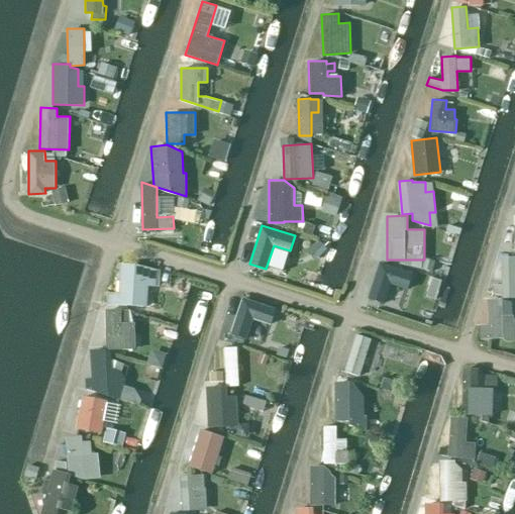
[(502,297),(514,296),(514,255),(502,255),(502,284),(493,284),(493,293),(502,296),(502,297)]
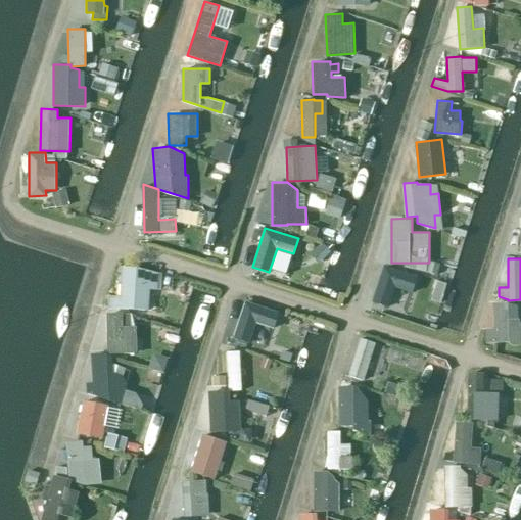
[(392,264),(377,265),(380,305),(406,303),(404,277),(393,278),(392,264)]
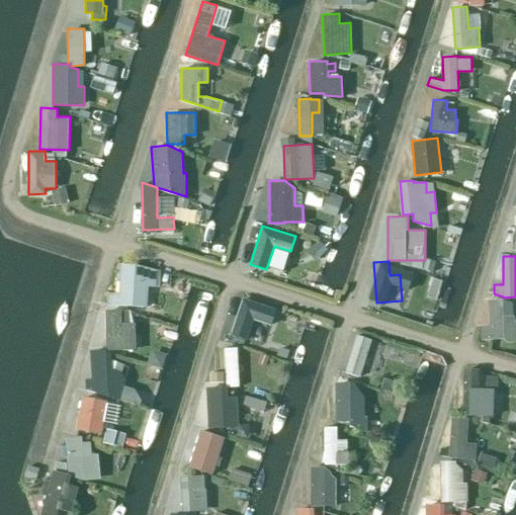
[(107,292),(107,306),(147,307),(149,285),(157,286),(160,286),(161,270),(158,270),(135,262),(120,263),(119,292),(107,292)]
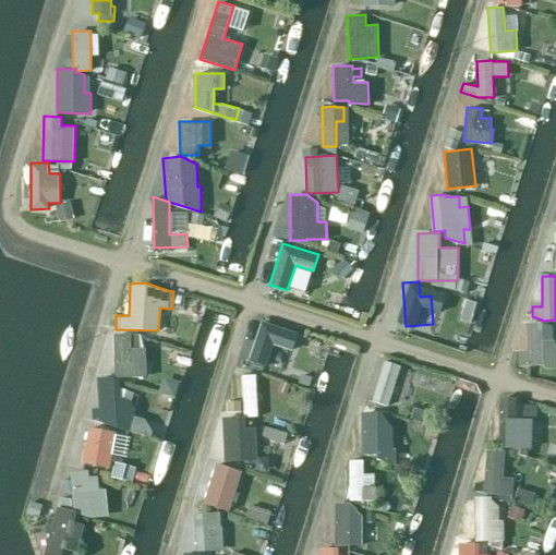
[(287,326),(258,321),(251,368),(265,371),(270,335),(285,337),(287,326)]
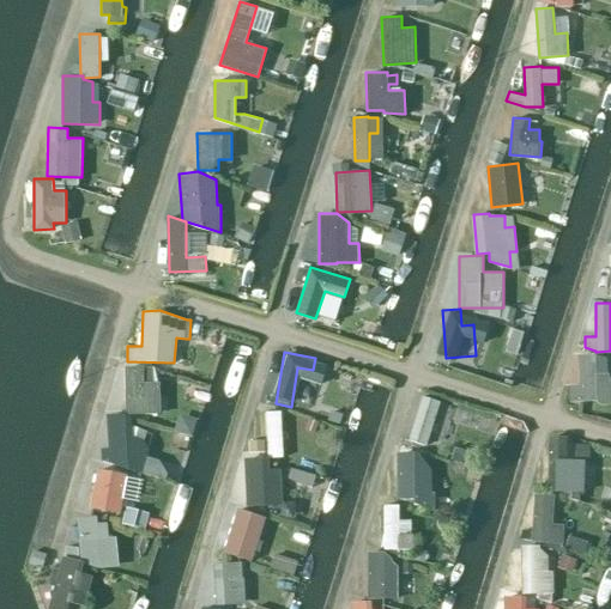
[(580,383),(569,383),(570,401),(598,400),(600,402),(608,403),(610,401),(610,376),(609,376),(608,355),(594,353),(592,352),(578,352),(580,383)]
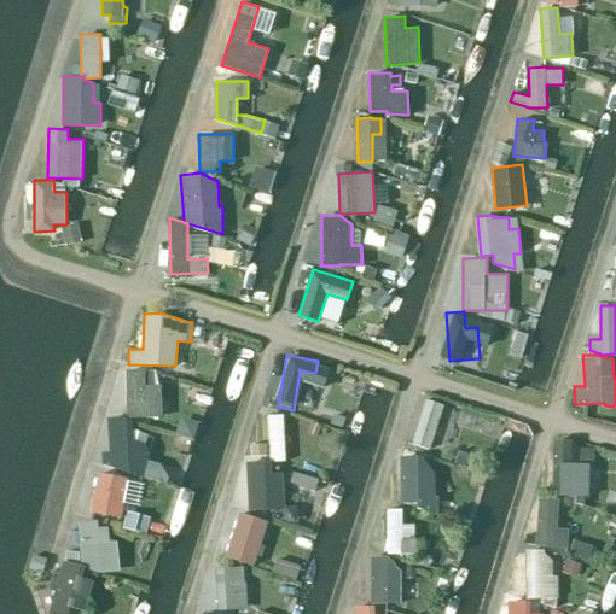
[(161,384),(157,384),(157,369),(145,369),(145,368),(126,369),(127,416),(162,415),(161,384)]
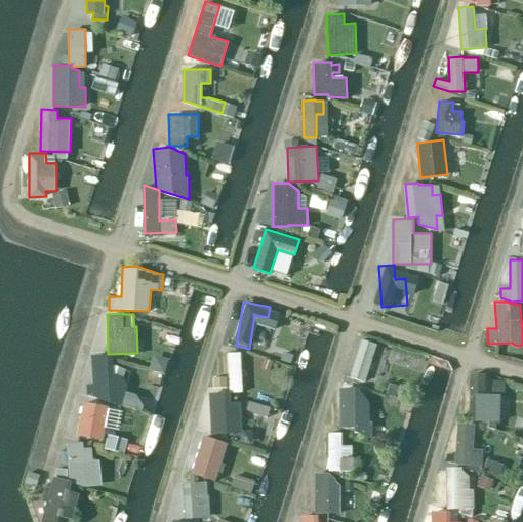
[(354,346),(355,386),(357,386),(367,386),(366,346),(354,346)]
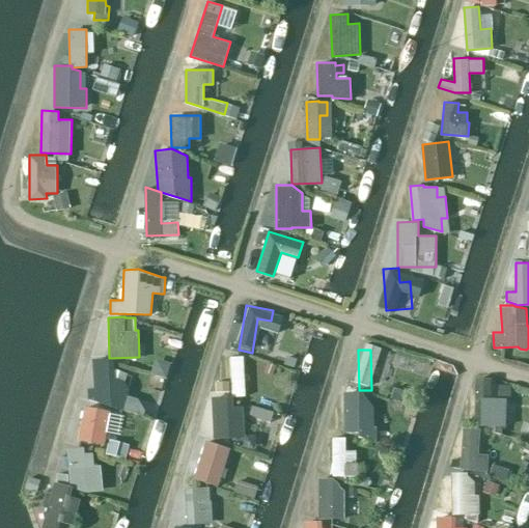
[(244,356),(230,356),(232,395),(233,398),(246,397),(244,356)]
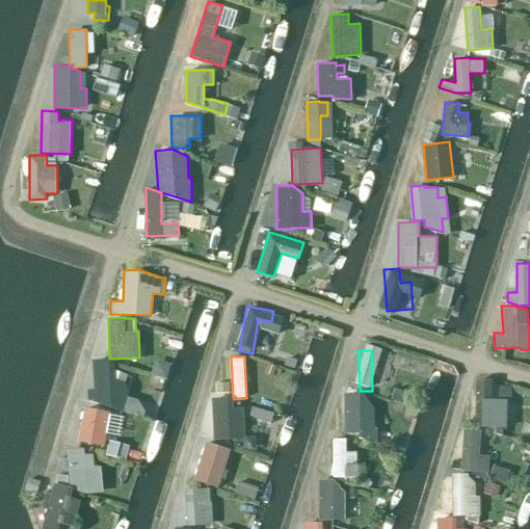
[(108,359),(93,359),(95,388),(87,389),(88,399),(95,399),(95,401),(124,411),(129,390),(127,382),(114,378),(114,362),(108,359)]
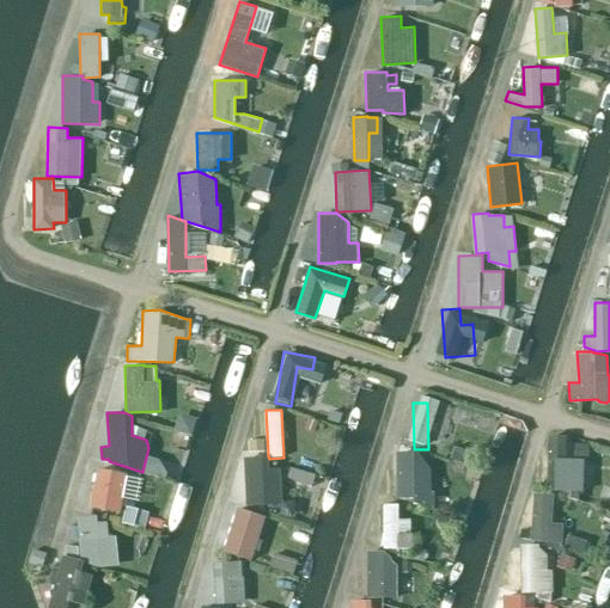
[(567,434),(548,434),(547,489),(566,489),(567,434)]
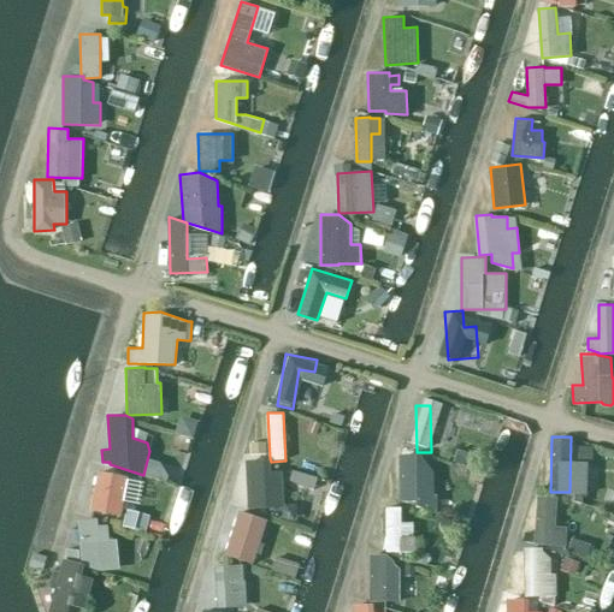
[(417,452),(400,453),(400,500),(417,499),(417,505),(437,511),(438,493),(434,493),(434,470),(419,452),(417,452)]
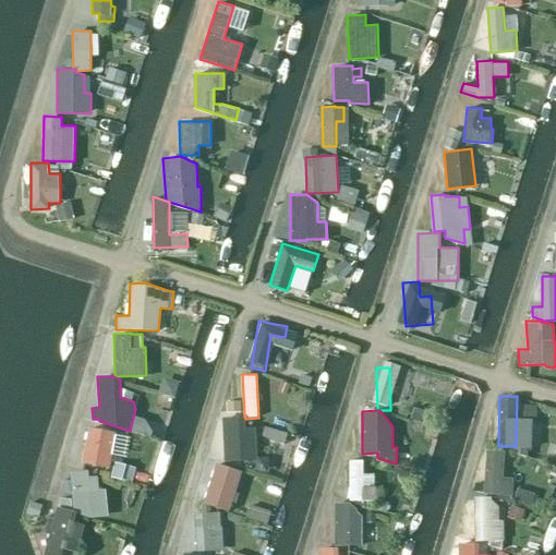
[(244,415),(222,417),(225,461),(257,459),(256,426),(245,427),(245,419),(244,415)]
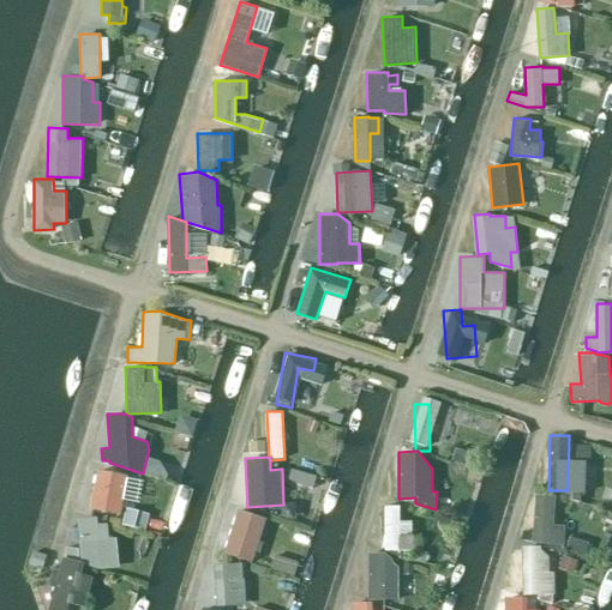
[(115,494),(117,466),(96,466),(96,513),(126,513),(126,494),(115,494)]
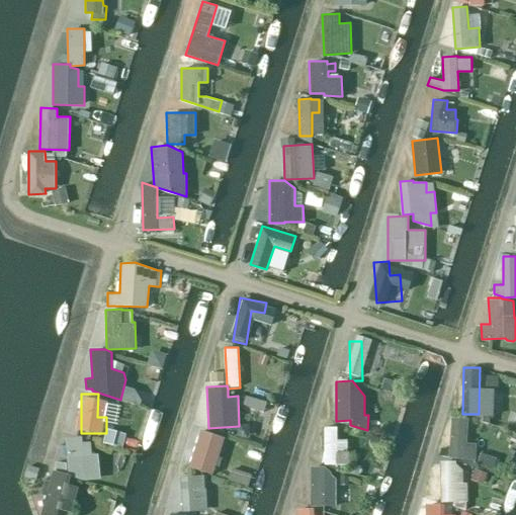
[(468,418),(451,417),(449,457),(476,459),(477,443),(466,442),(468,418)]
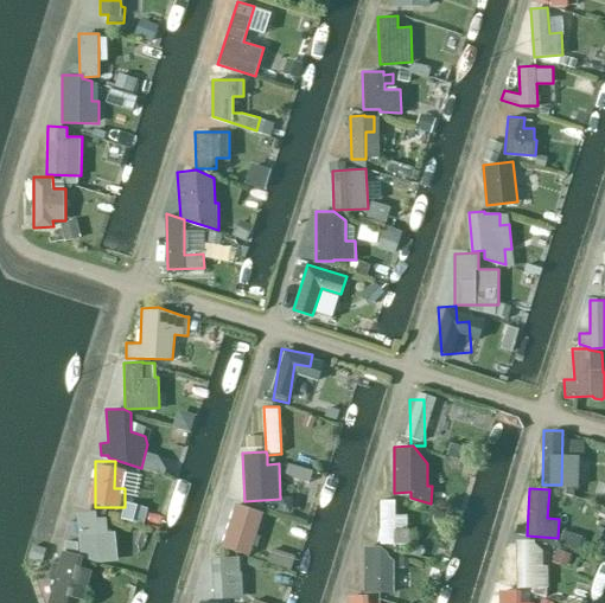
[(381,545),(382,546),(383,547),(384,549),(386,549),(395,549),(395,499),(381,499),(381,545)]
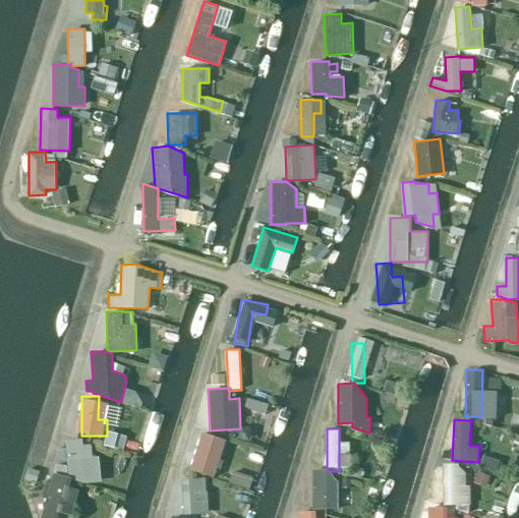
[(226,439),(202,432),(189,468),(214,476),(226,439)]
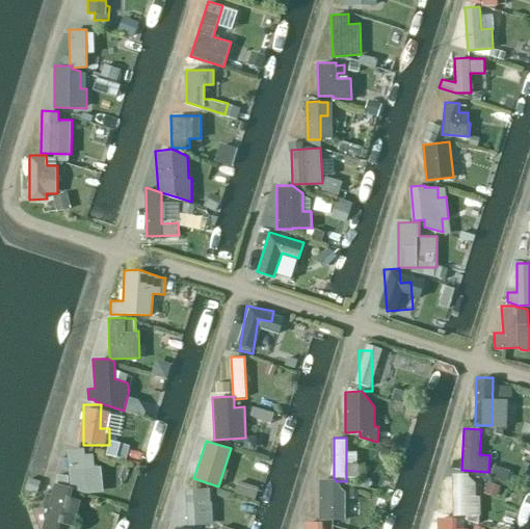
[(84,447),(67,448),(71,487),(74,488),(86,492),(103,491),(101,466),(94,467),(94,453),(84,453),(84,447)]
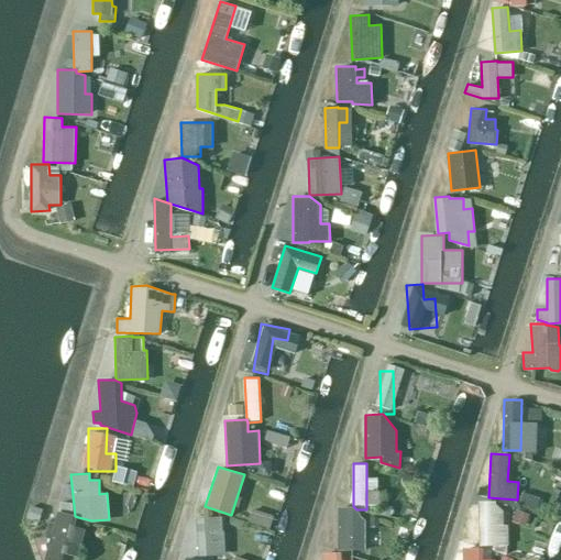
[(495,501),(479,501),(480,545),(508,544),(508,525),(504,525),(504,511),(495,504),(495,501)]
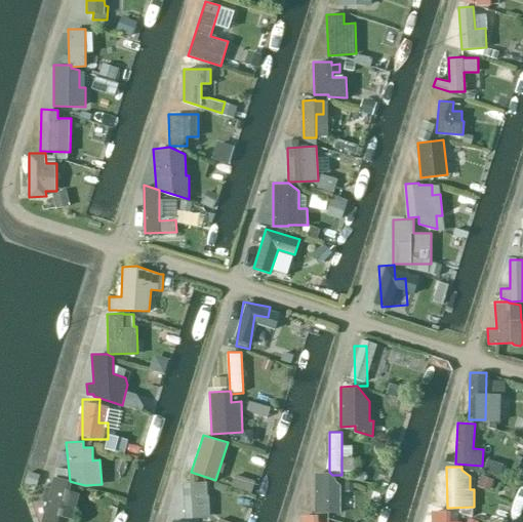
[(332,475),(331,474),(330,473),(328,472),(315,473),(315,512),(342,512),(340,485),(335,480),(336,478),(333,475),(332,475)]
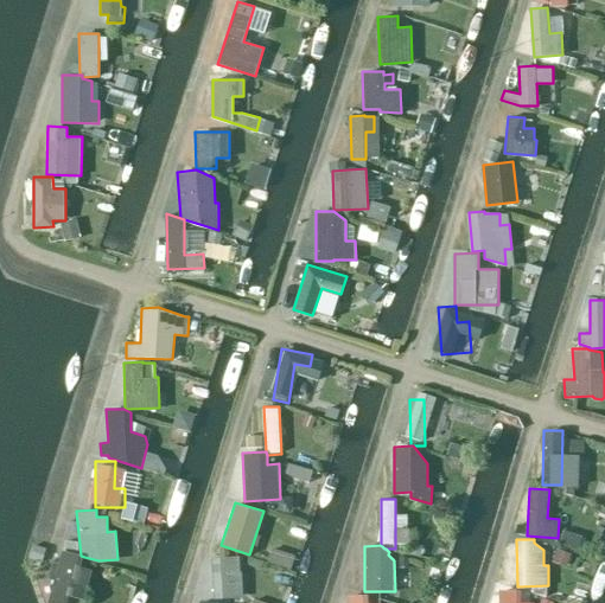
[(84,601),(93,570),(82,566),(84,557),(81,556),(63,551),(59,564),(53,562),(49,577),(55,579),(48,602),(65,602),(69,596),(84,601)]
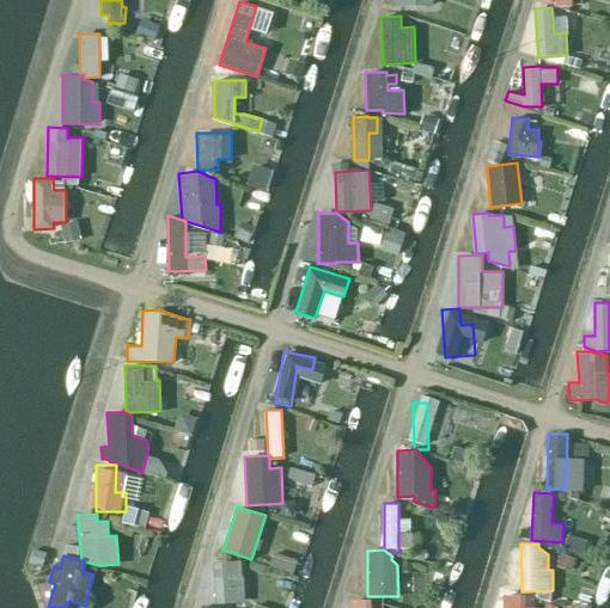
[(241,560),(213,562),(215,603),(244,602),(243,576),(242,577),(241,560)]
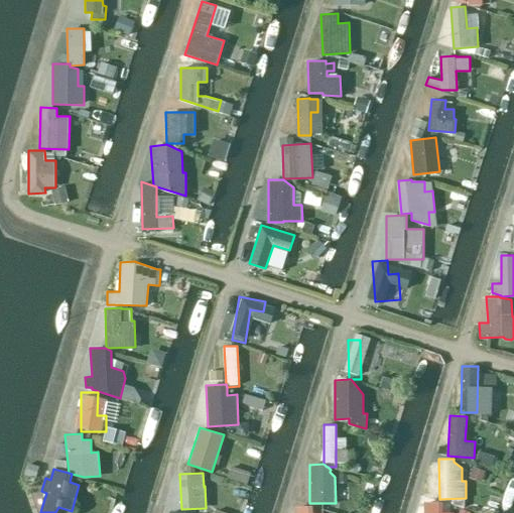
[(441,501),(424,501),(424,512),(453,512),(454,512),(441,512),(441,501)]
